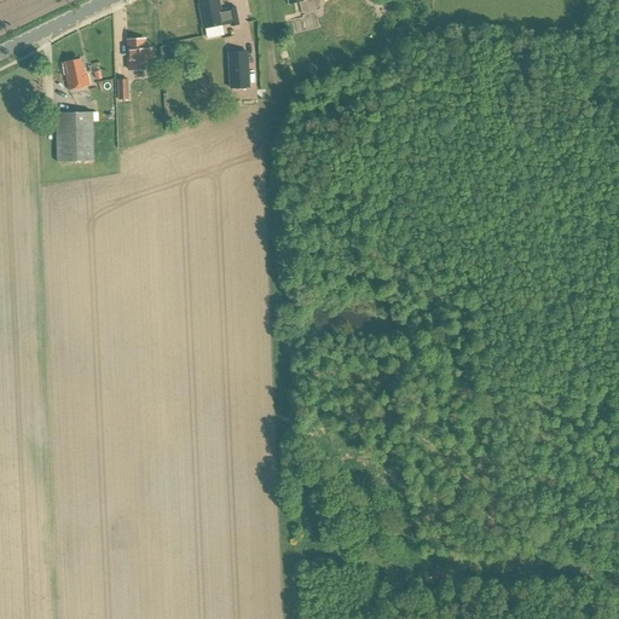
[(232,23),(230,9),(223,11),(221,1),(219,1),(218,0),(201,0),(202,4),(201,5),(204,29),(232,23)]
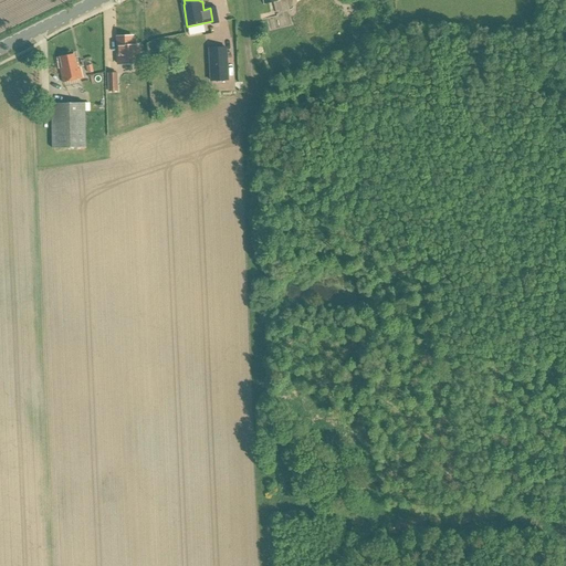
[(217,7),(210,8),(212,21),(212,24),(220,23),(219,17),(217,7)]
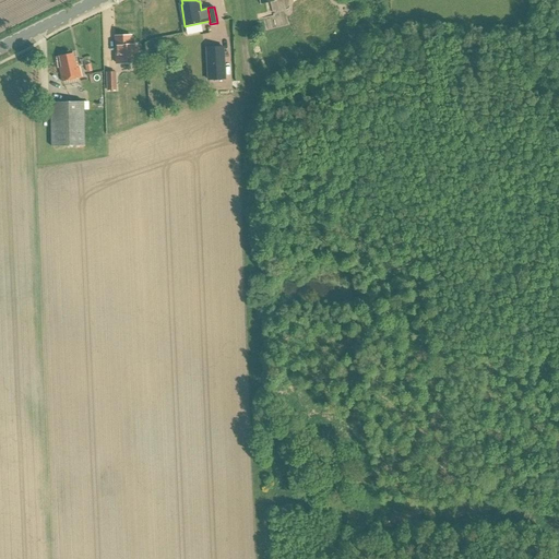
[(138,63),(137,46),(131,46),(131,36),(116,37),(117,63),(138,63)]
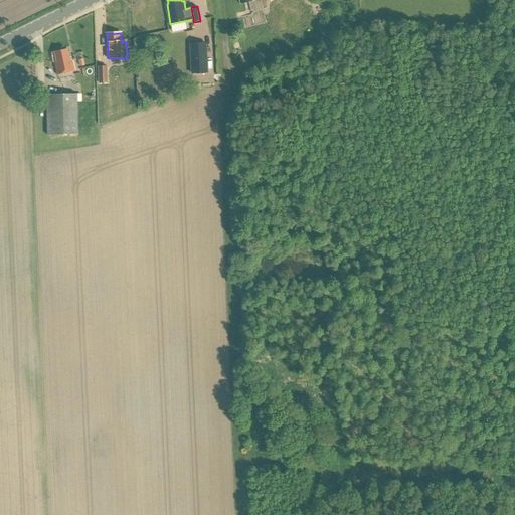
[(187,44),(188,74),(206,73),(205,43),(187,44)]
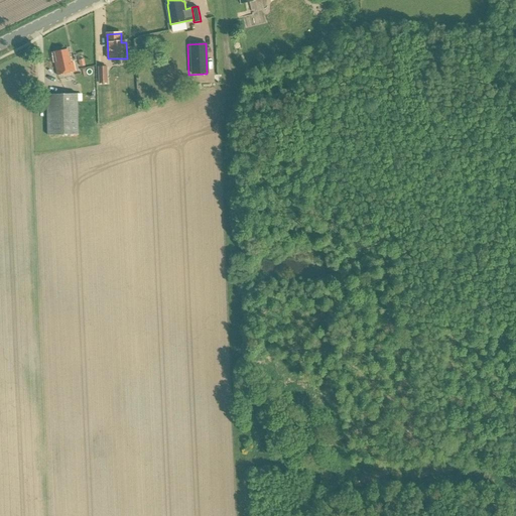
[(55,51),(57,63),(55,63),(57,74),(77,71),(75,60),(72,61),(72,57),(70,57),(69,48),(55,51)]
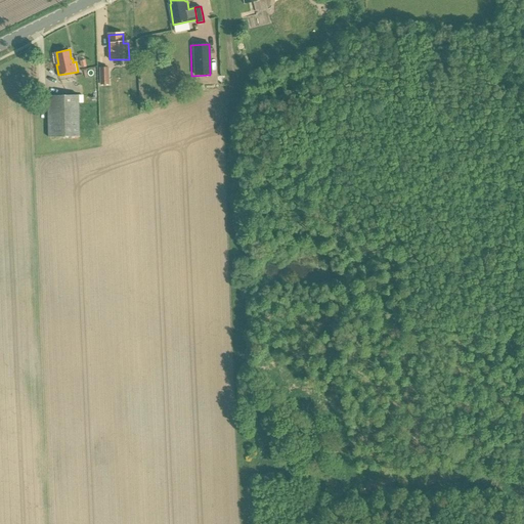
[(110,85),(110,68),(99,68),(100,85),(110,85)]
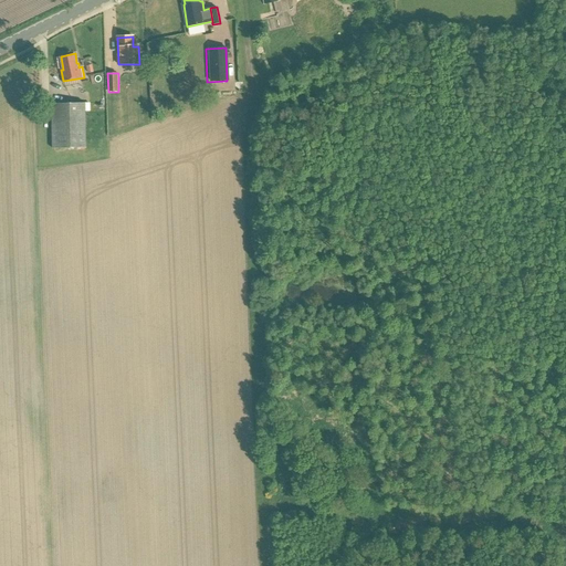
[(86,103),(52,103),(53,149),(87,149),(86,103)]
